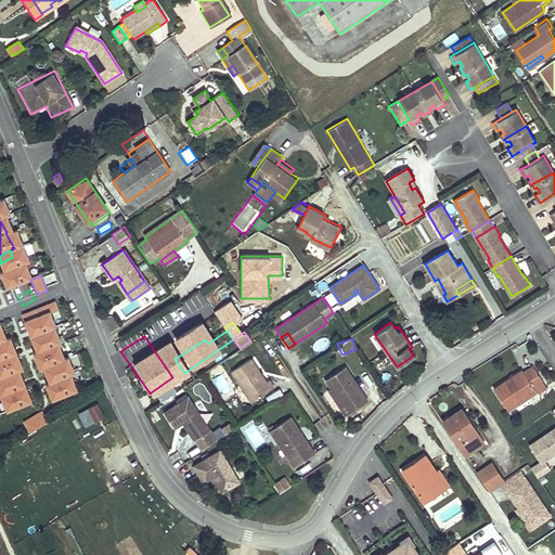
[(71,370),(65,350),(50,355),(41,341),(28,349),(36,363),(22,378),(37,392),(53,375),(71,370)]
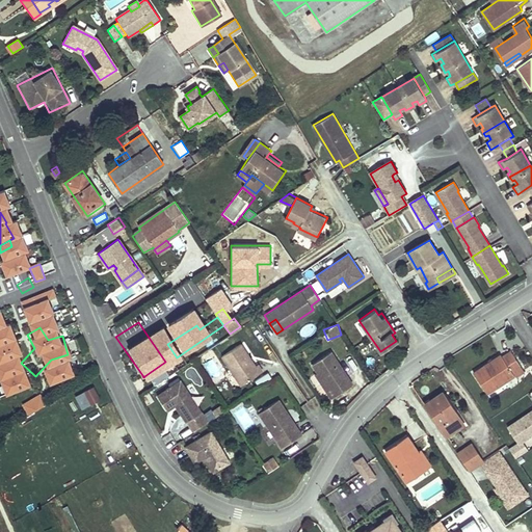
[(240,343),(221,355),(241,384),(262,371),(258,364),(255,366),(240,343)]
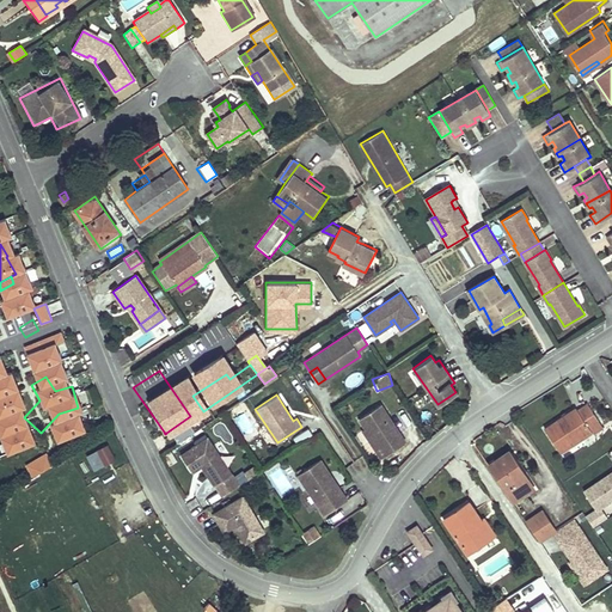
[(380,404),(357,418),(363,427),(377,447),(374,450),(379,458),(404,441),(380,404)]
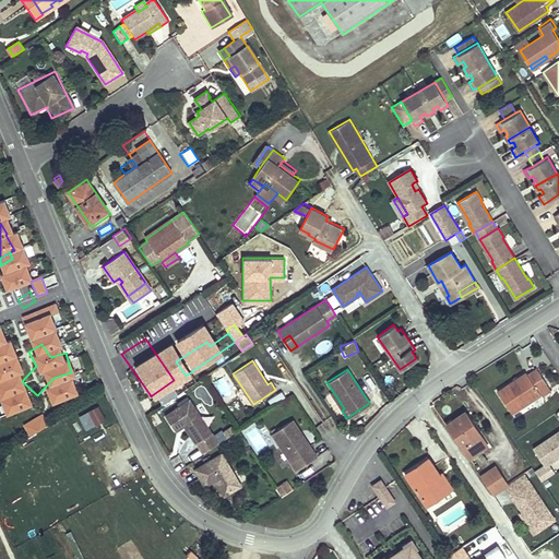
[(547,384),(537,370),(528,376),(527,373),(498,392),(512,413),(540,394),(538,391),(547,384)]
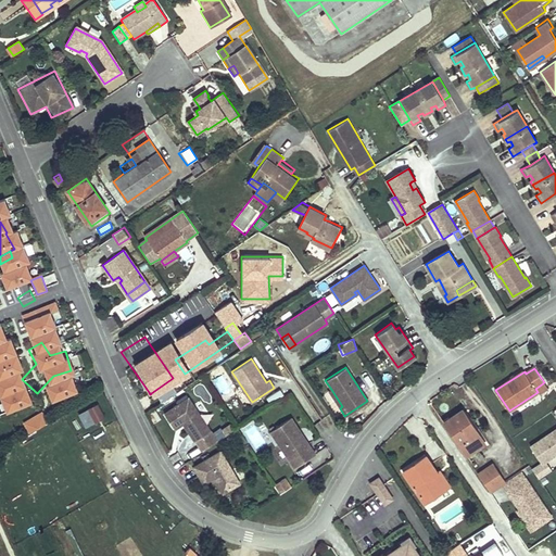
[(548,388),(544,382),(535,389),(538,392),(539,394),(548,388)]
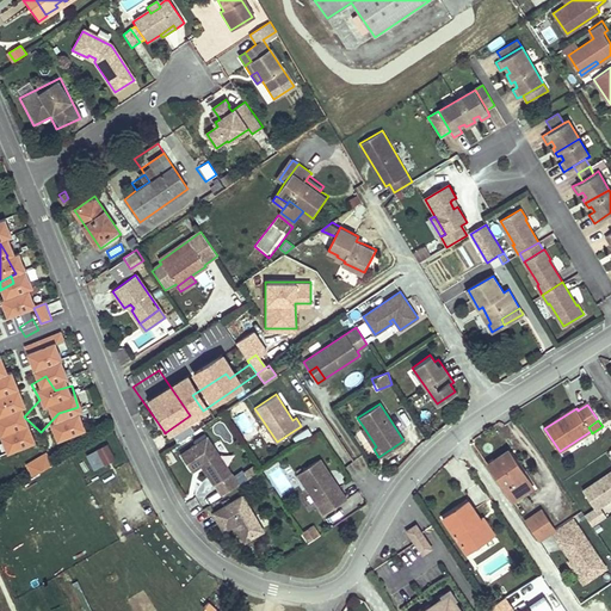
[(363,426),(360,429),(374,449),(376,446),(363,426)]
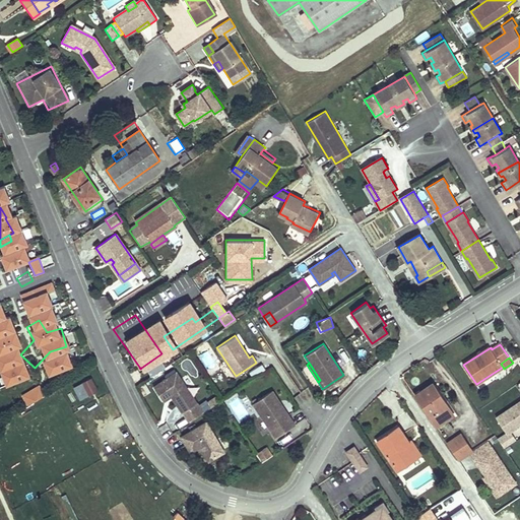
[(139,367),(136,370),(142,379),(147,376),(141,368),(140,369),(139,367)]
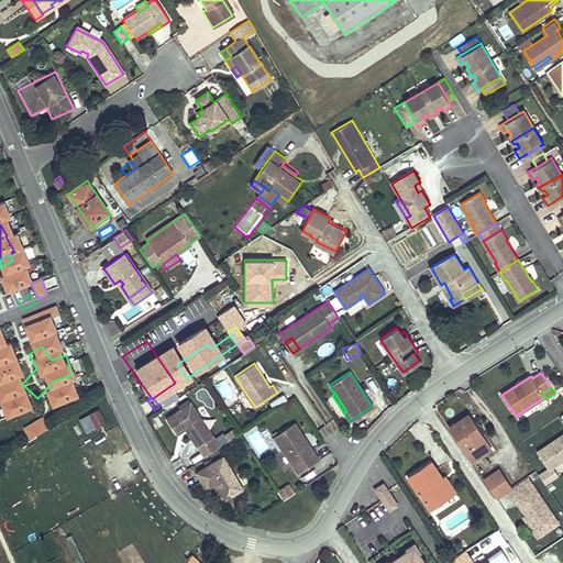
[(203,455),(219,444),(190,403),(166,419),(176,434),(185,428),(203,455)]
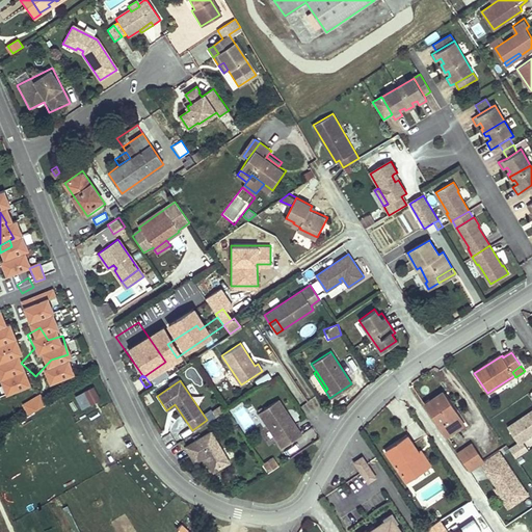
[(75,395),(81,408),(100,400),(94,386),(75,395)]
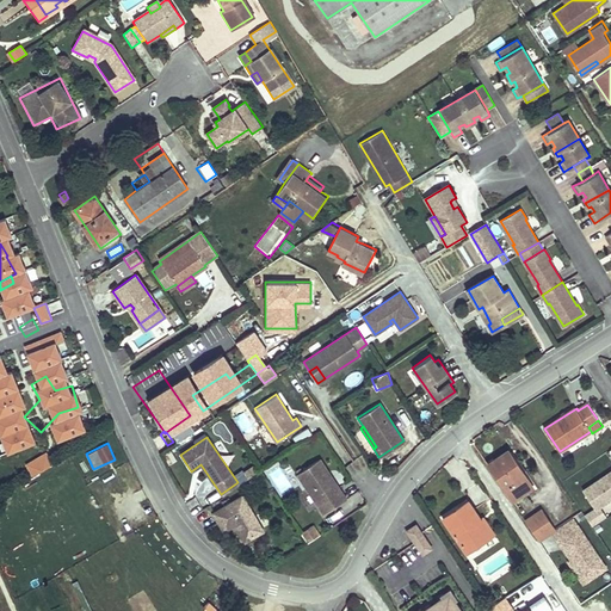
[(516,461),(510,450),(489,464),(508,494),(526,482),(524,477),(524,476),(514,462),(516,461)]
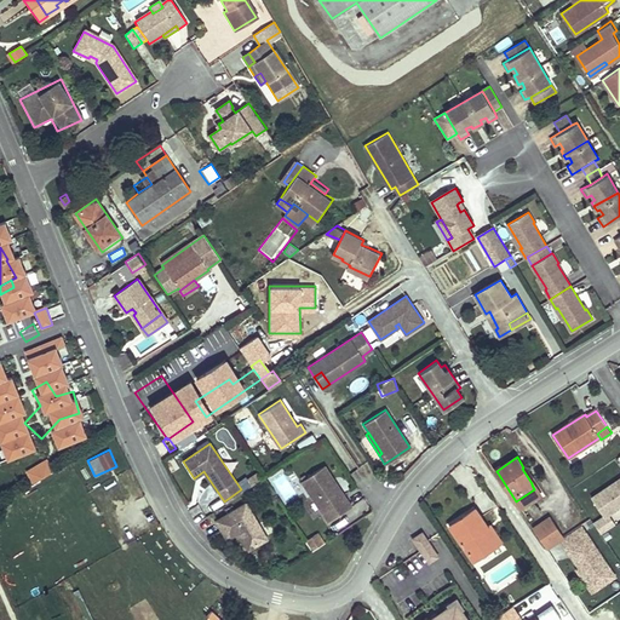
[(32,483),(53,471),(46,458),(24,470),(32,483)]
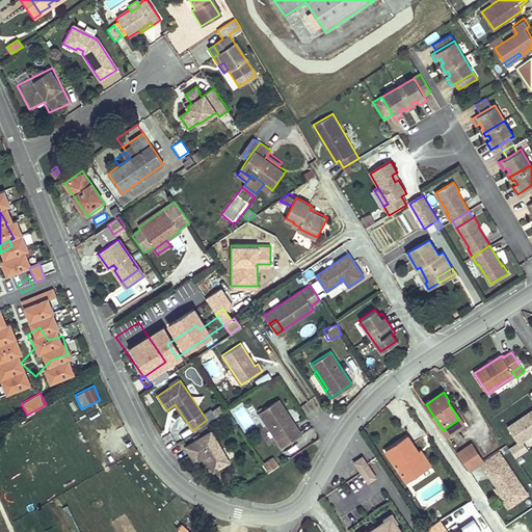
[(277,399),(259,411),(282,447),(301,433),(293,422),(290,421),(288,417),(289,416),(277,399)]
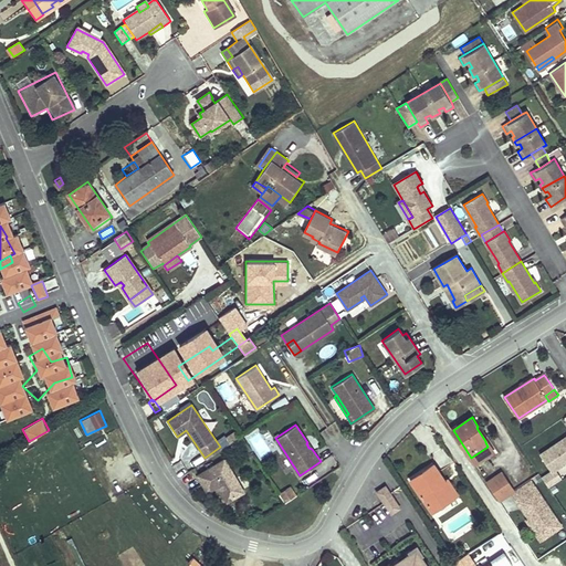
[(230,442),(240,436),(236,430),(226,437),(230,442)]
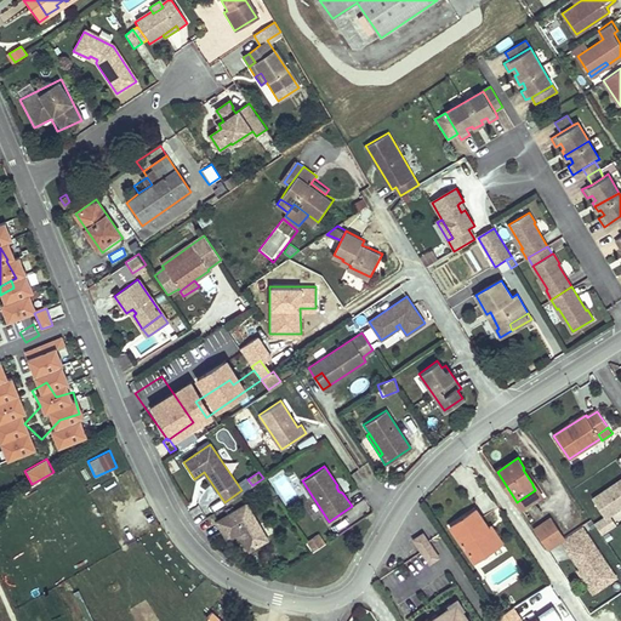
[(620,508),(620,479),(592,500),(604,519),(594,525),(602,536),(616,527),(609,517),(620,508)]
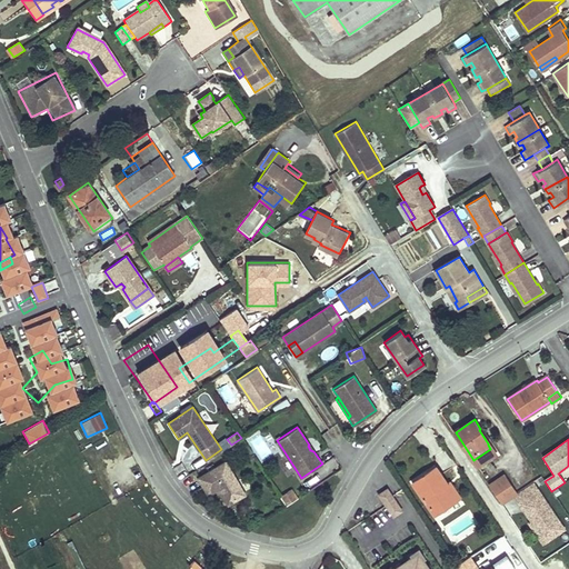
[(226,460),(198,477),(208,493),(217,489),(219,488),(221,492),(228,503),(246,493),(226,460)]
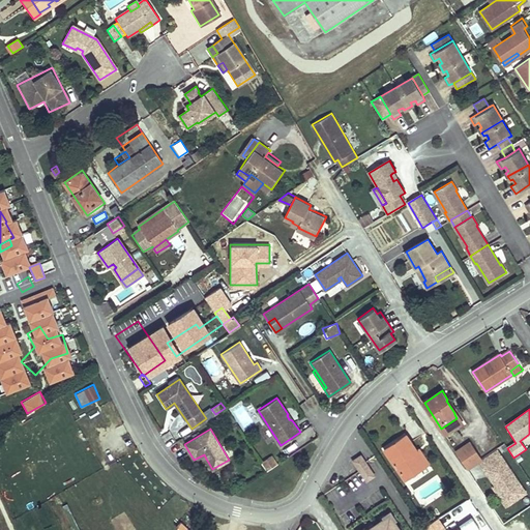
[(416,448),(406,434),(386,446),(406,476),(423,465),(414,449),(416,448)]
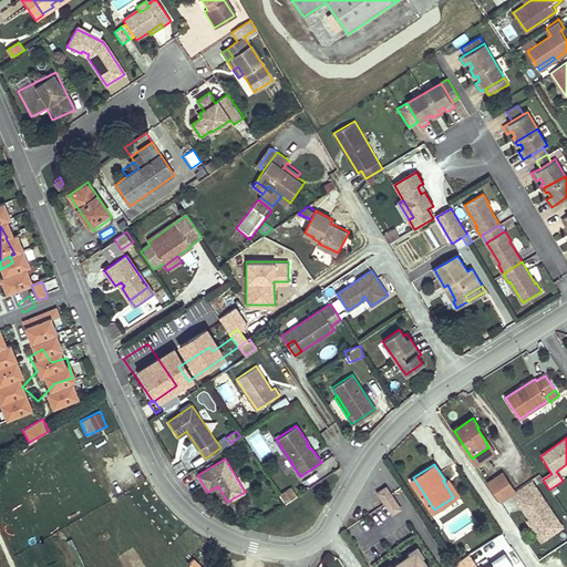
[(511,485),(500,467),(485,477),(496,495),(511,485)]
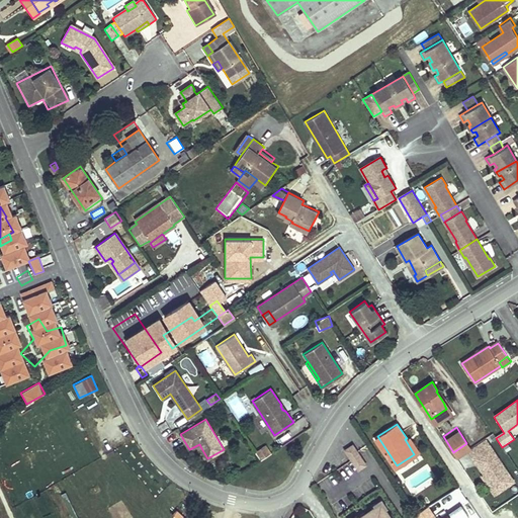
[(414,454),(418,451),(409,436),(407,438),(405,439),(414,454)]
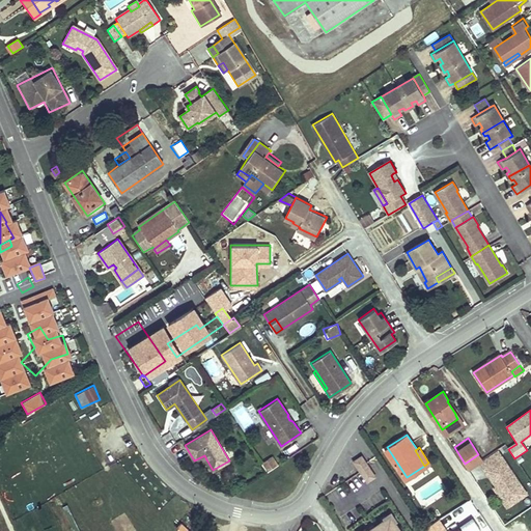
[(479,463),(496,486),(503,498),(521,485),(497,450),(479,463)]
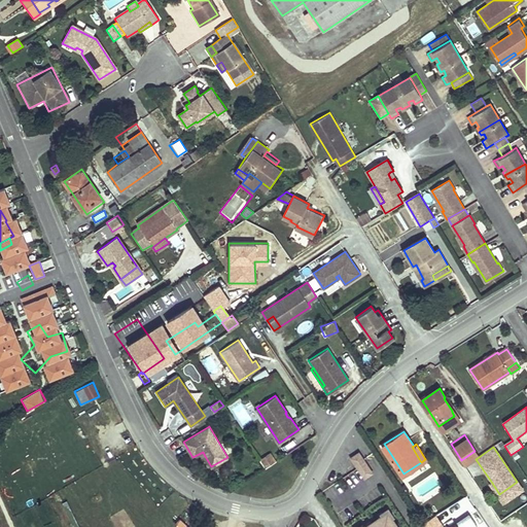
[(357,451),(350,456),(362,477),(370,471),(357,451)]
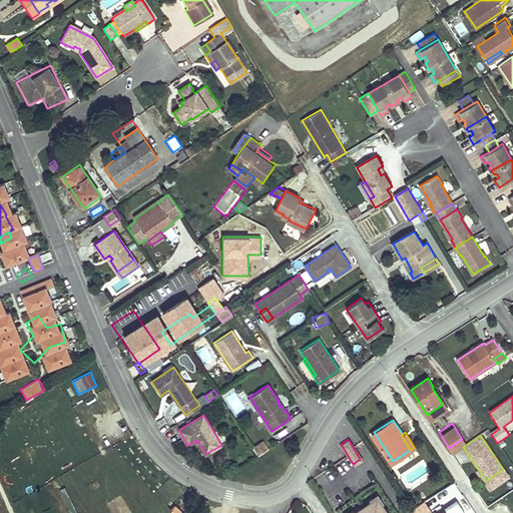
[(264,440),(252,447),(258,455),(269,449),(264,440)]
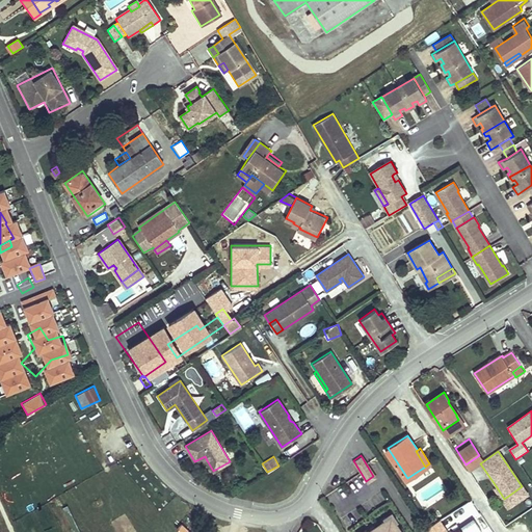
[(504,499),(497,487),(494,489),(507,508),(527,495),(522,486),(504,499)]
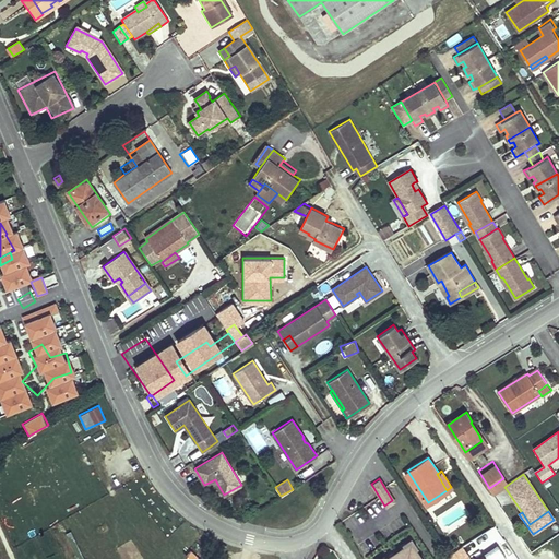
[(412,546),(414,548),(416,547),(411,537),(402,544),(403,546),(406,545),(412,546)]
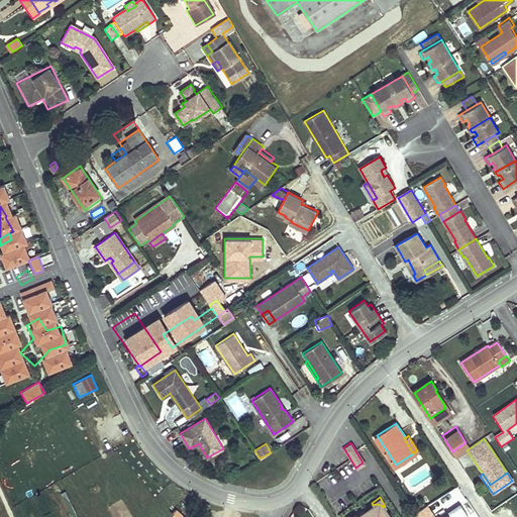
[(356,516),(355,516),(389,516),(383,507),(381,505),(376,504),(373,505),(356,516)]
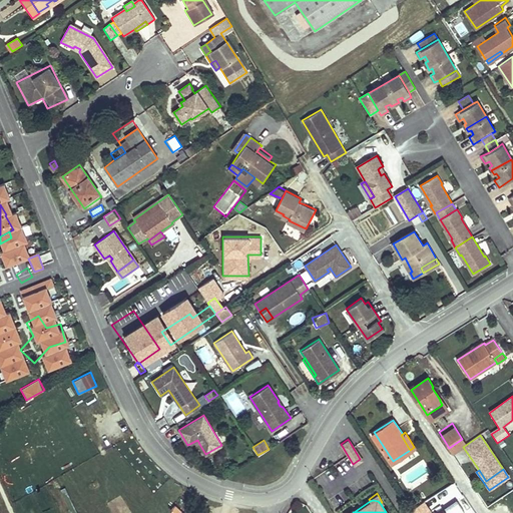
[(409,507),(411,509),(422,502),(420,500),(409,507)]
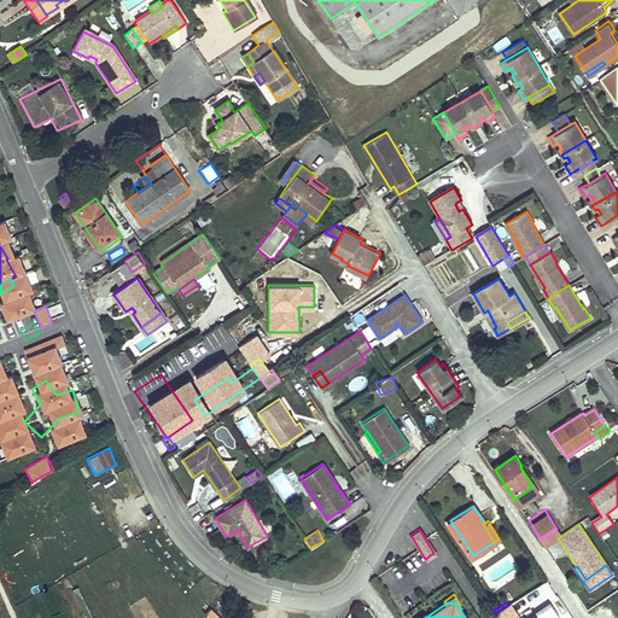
[(508,605),(495,613),(497,617),(512,617),(516,616),(508,605)]
